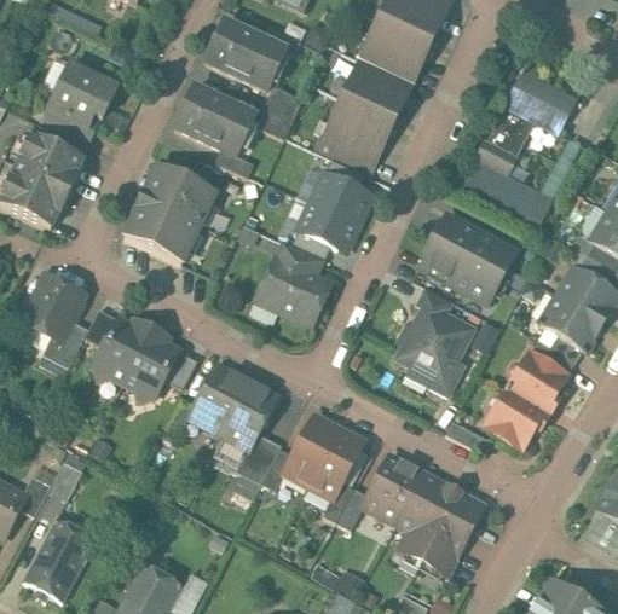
[(279,0),(302,11),(301,12),(304,13),(310,0),(279,0)]
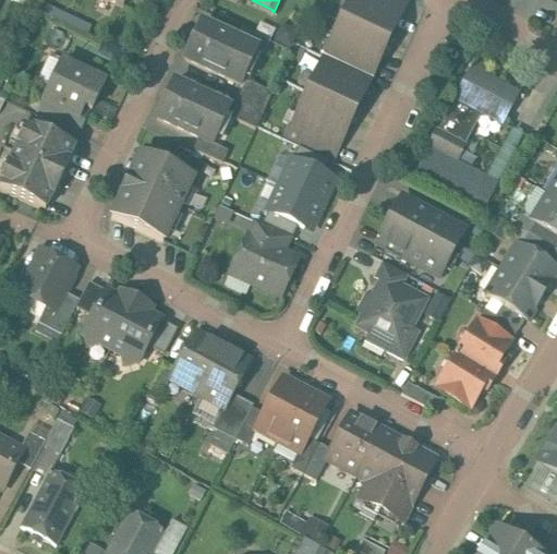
[(353,0),(344,20),(339,16),(322,53),(371,76),(385,47),(389,49),(395,37),(390,36),(404,5),(392,0),(353,0)]
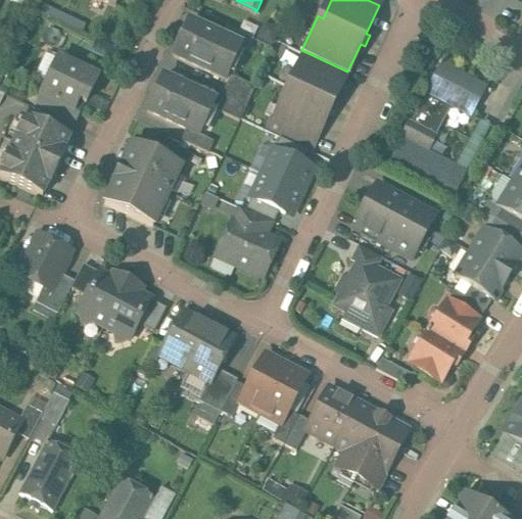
[(221,35),(189,19),(174,53),(226,78),(240,45),(241,44),(221,35)]
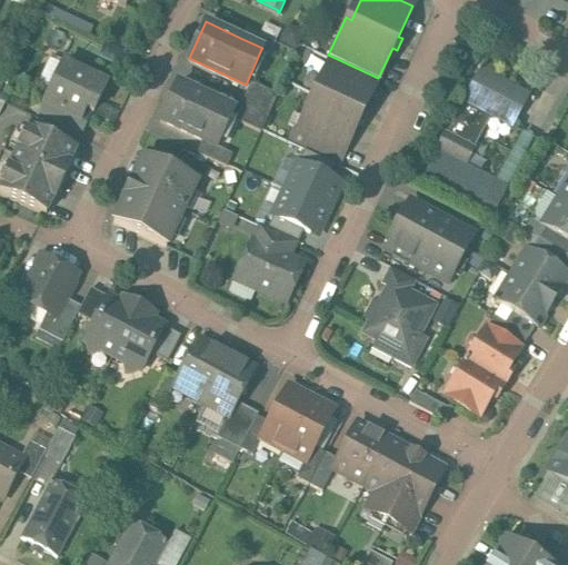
[(276,40),(246,26),(240,38),(262,48),(261,49),(270,52),(276,40)]
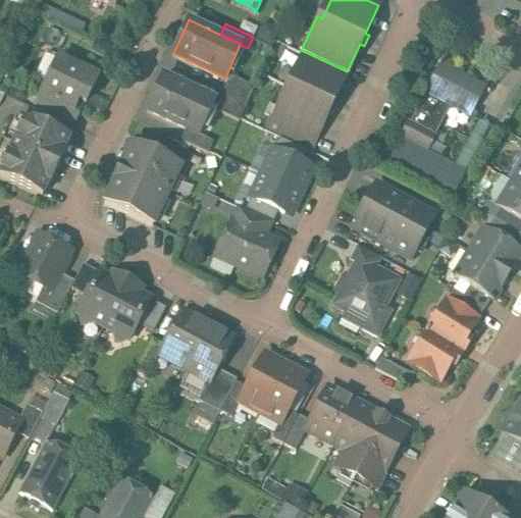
[(347,71),(301,50),(266,123),(292,136),(296,128),(316,138),(329,109),(333,111),(337,101),(334,99),(347,71)]
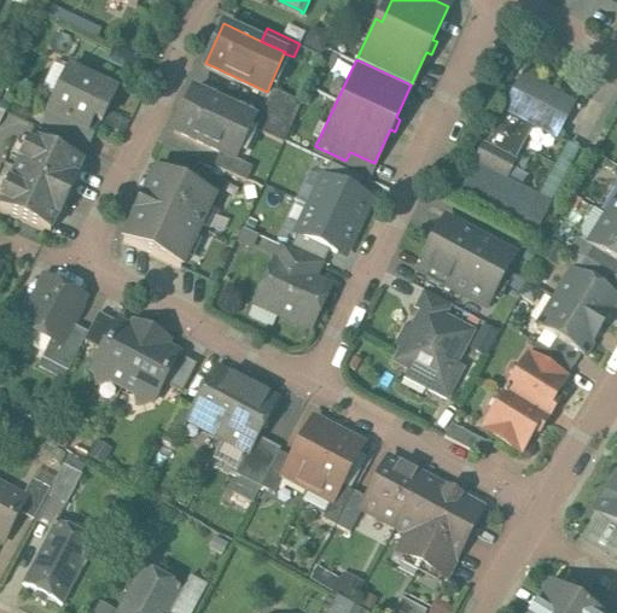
[(117,88),(69,66),(47,111),(87,129),(93,116),(103,121),(117,88)]
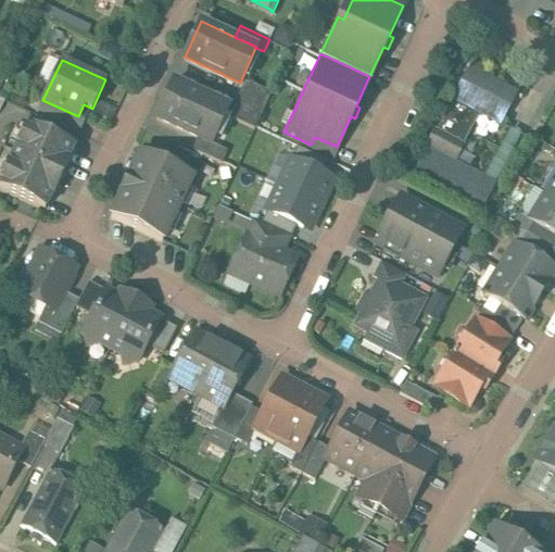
[(470,64),(454,97),(437,130),(463,143),(480,111),(501,122),(518,90),(470,64)]
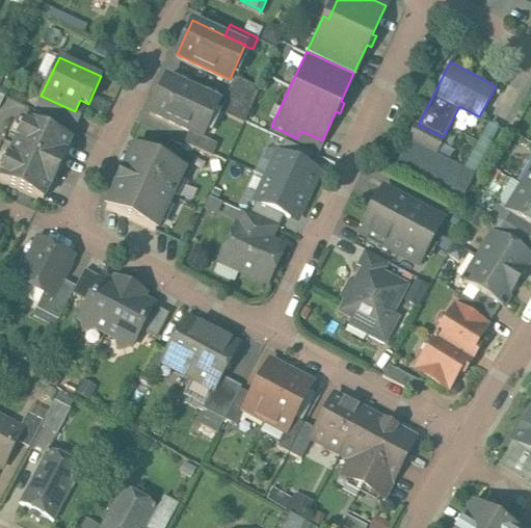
[(260,86),(235,75),(228,91),(253,104),(260,86)]
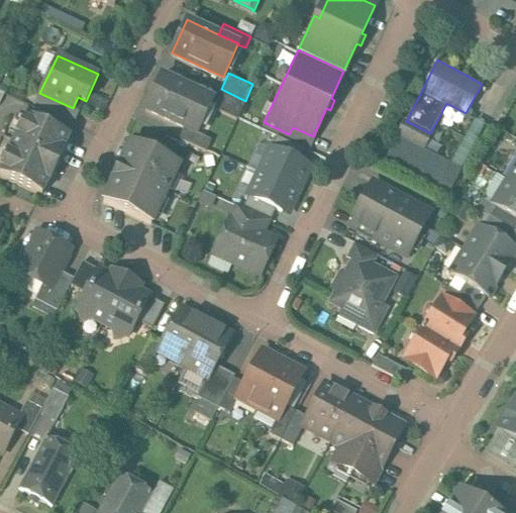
[(212,99),(162,75),(146,108),(185,125),(197,131),(198,130),(212,99)]
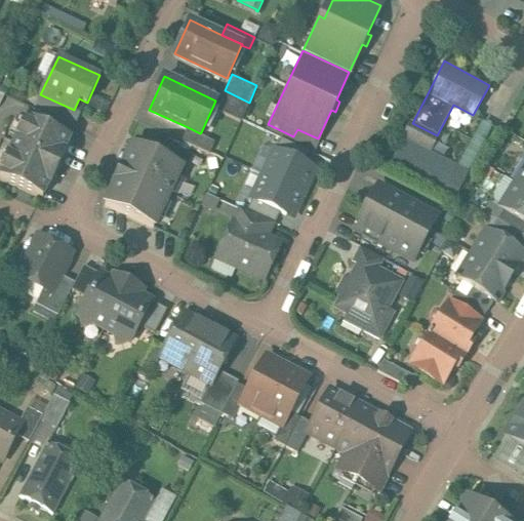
[(249,103),(225,90),(216,108),(241,119),(249,103)]
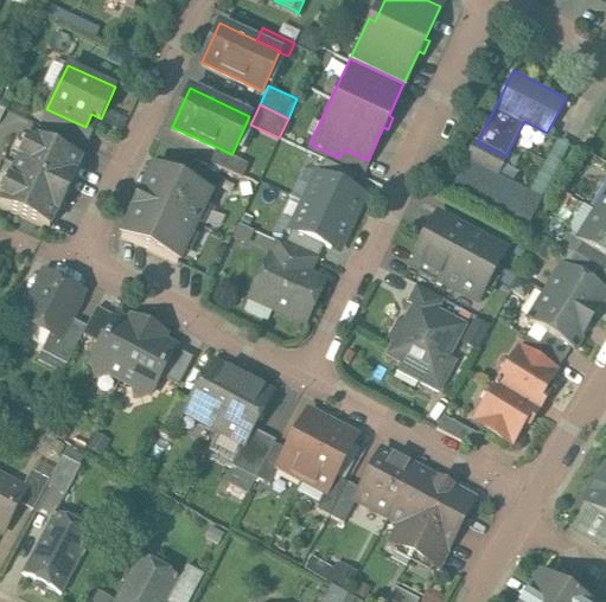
[(85,127),(46,109),(40,123),(80,141),(85,127)]
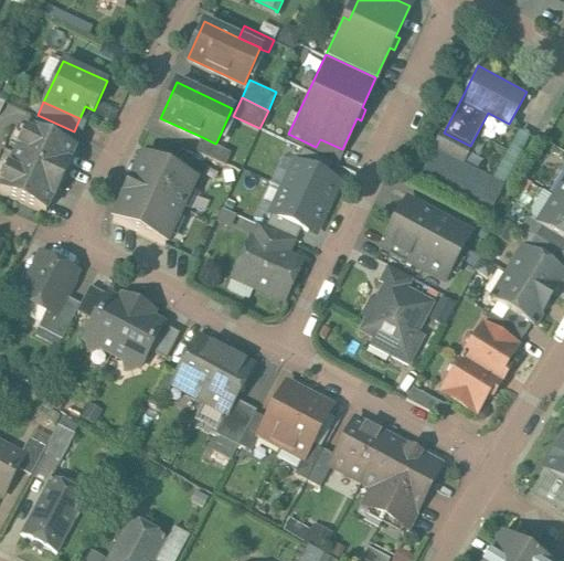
[(75,147),(28,125),(0,184),(0,187),(46,210),(53,196),(54,197),(71,161),(70,160),(75,147)]
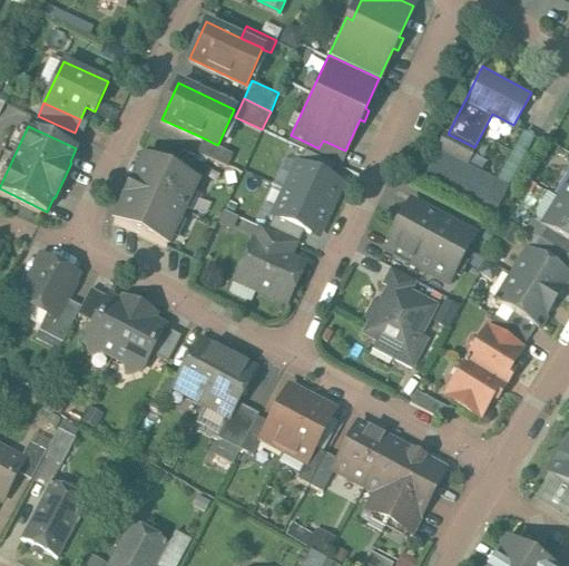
[(448,134),(447,134),(440,147),(439,148),(467,163),(467,162),(474,147),(448,134)]
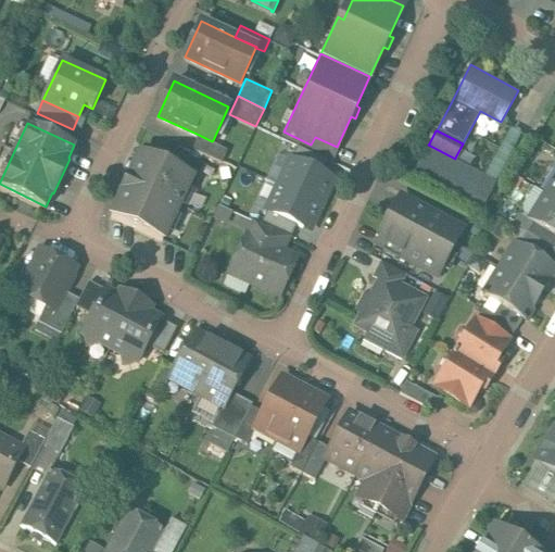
[(212,141),(199,135),(193,147),(223,161),(228,148),(213,140),(212,141)]
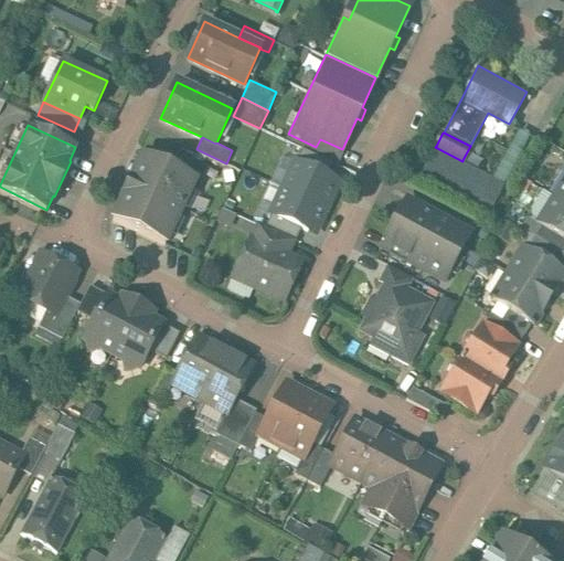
[(463,161),(435,147),(436,146),(435,146),(421,173),(490,211),(519,157),(506,150),(491,176),(463,160),(463,161)]
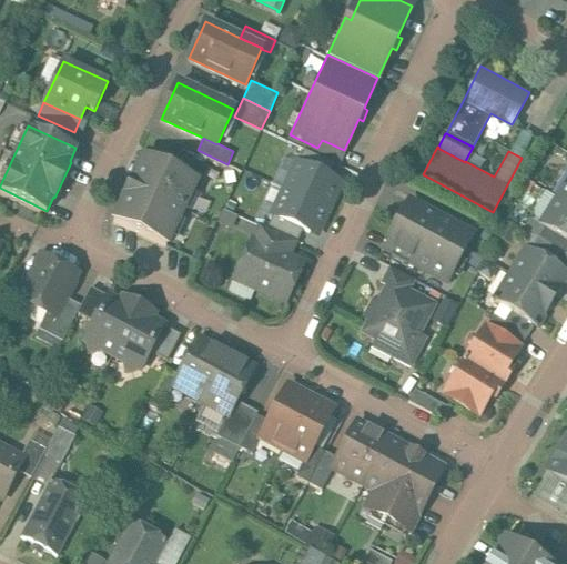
[(336,175),(283,150),(270,179),(320,202),(325,189),(330,191),(336,175)]
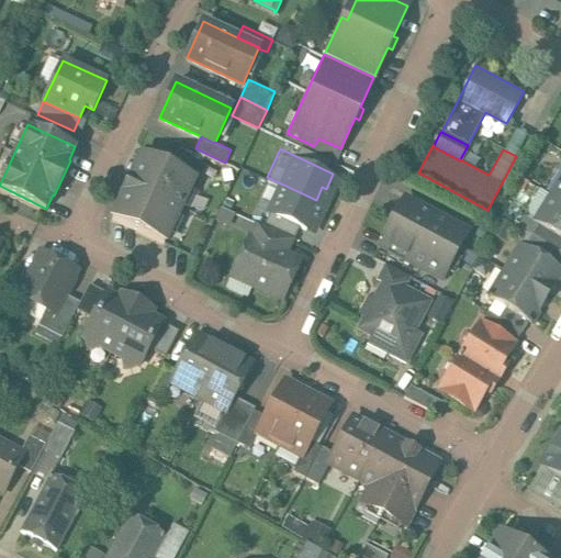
[(195,176),(143,152),(113,216),(165,241),(195,176)]
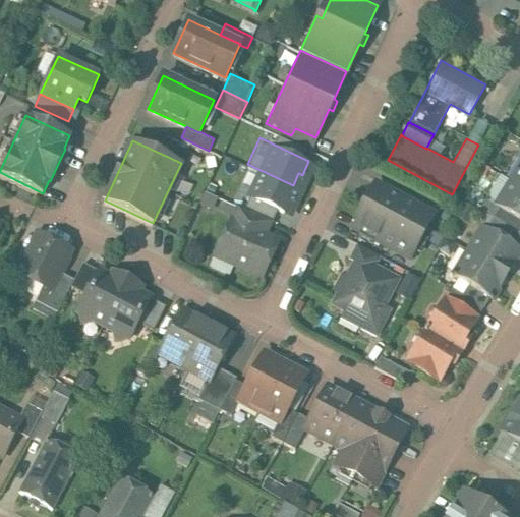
[(215,154),(206,155),(208,166),(217,165),(215,154)]
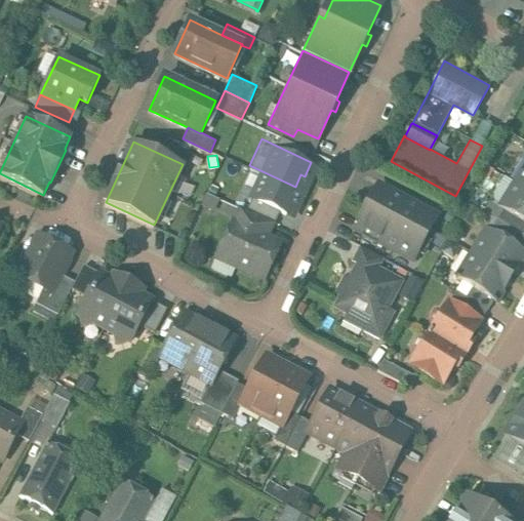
[(295,187),(249,165),(237,192),(286,215),(293,201),(289,199),(295,187)]
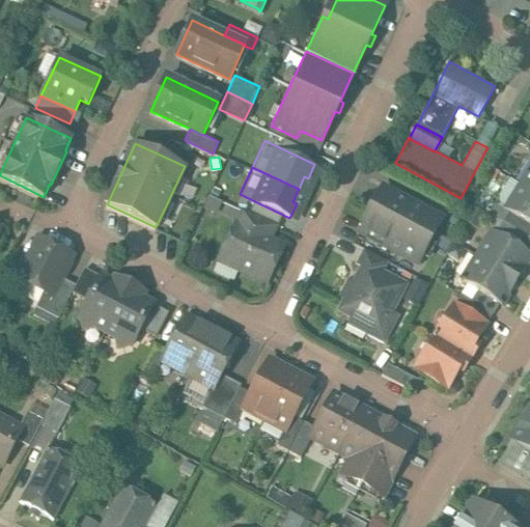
[(529,188),(522,184),(506,209),(513,213),(522,218),(529,222),(529,188)]
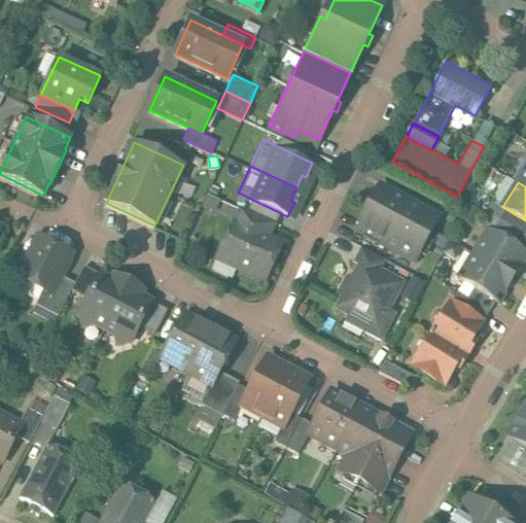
[(439,215),(382,185),(375,198),(373,197),(356,228),(416,259),(439,215)]
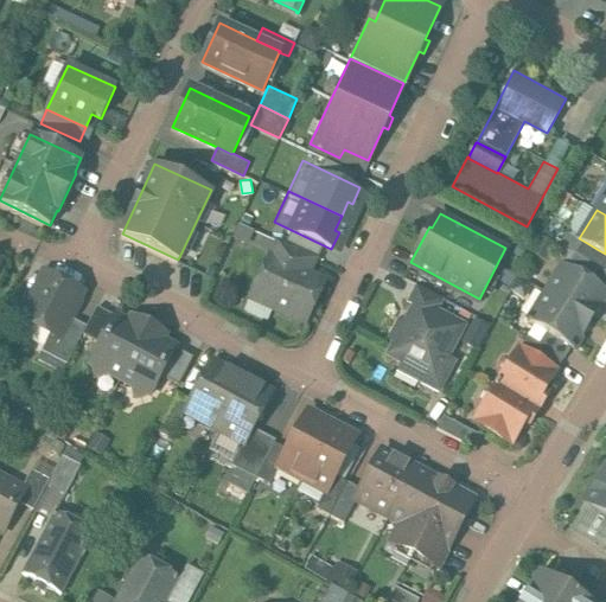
[(254,230),(240,223),(234,235),(249,242),(254,230)]
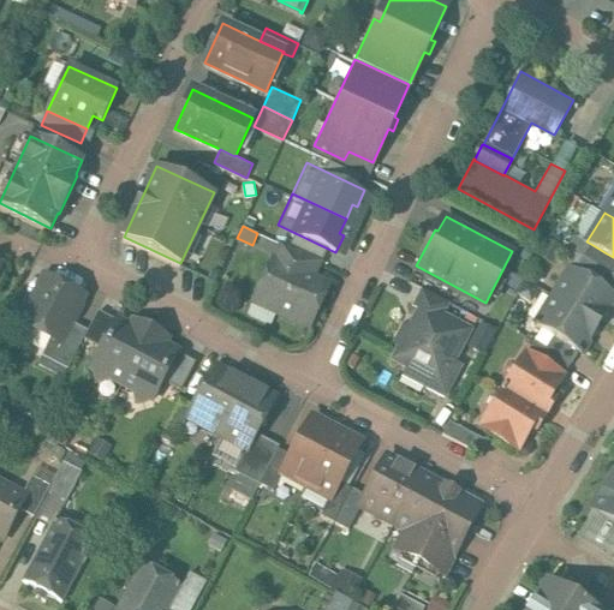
[(321,259),(281,241),(274,258),(313,276),(314,275),(321,259)]
